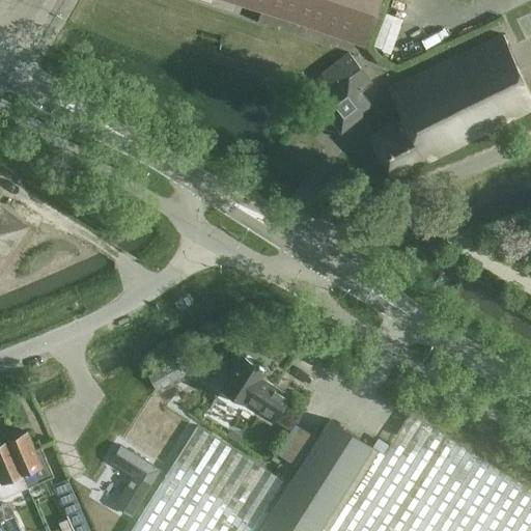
[(249,0),(350,34),(353,25),(364,29),(373,0),(249,0)]
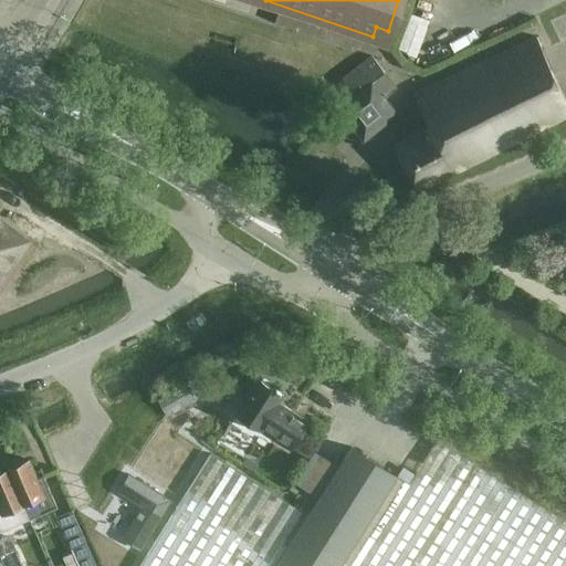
[(453,174),(565,115),(565,103),(534,37),(413,93),(430,127),(453,174)]
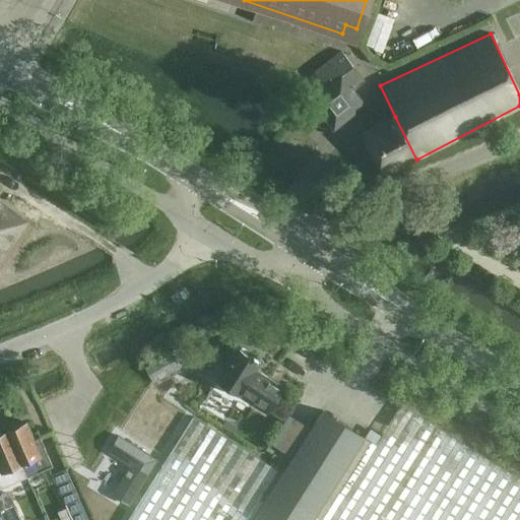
[(333,128),(364,104),(352,89),(364,81),(341,52),(314,73),(324,86),(309,98),(333,128)]
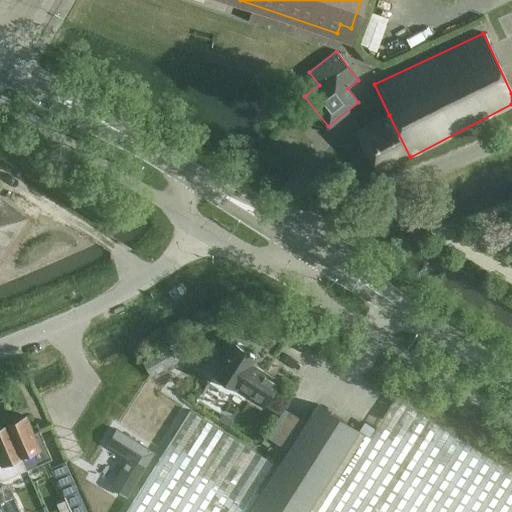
[(355,132),(376,173),(376,174),(410,157),(389,115),(355,132)]
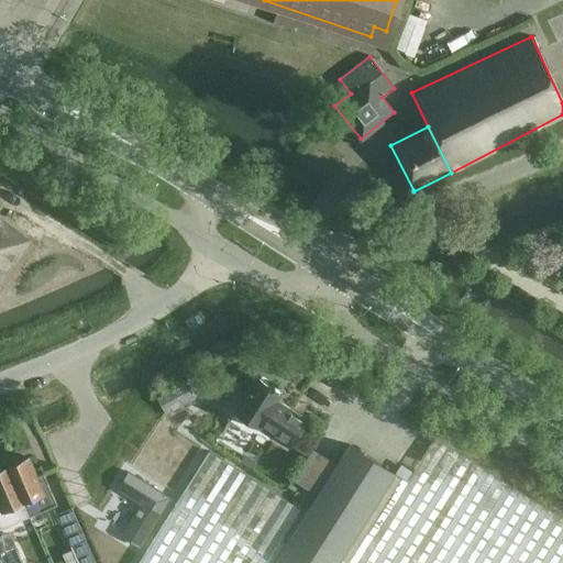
[(0,273),(24,242),(1,224),(0,225),(0,273)]
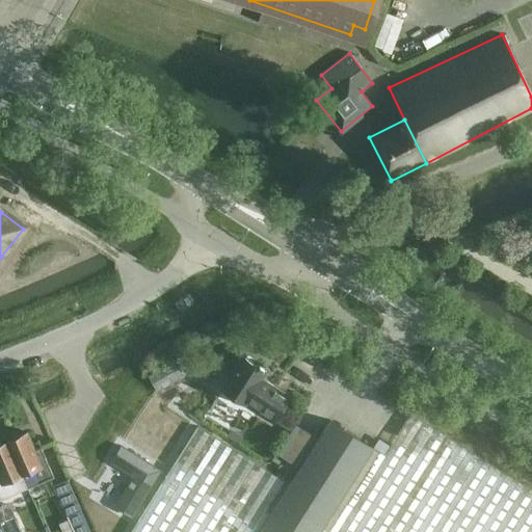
[(192,303),(191,302),(187,294),(175,302),(180,311),(192,303)]
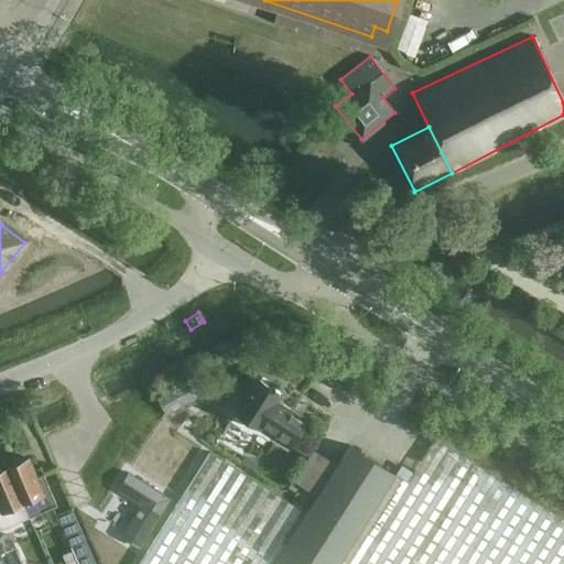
[(306,421),(277,402),(282,393),(278,391),(279,389),(274,386),(272,388),(256,378),(234,413),(259,430),(261,426),(291,445),(306,421)]
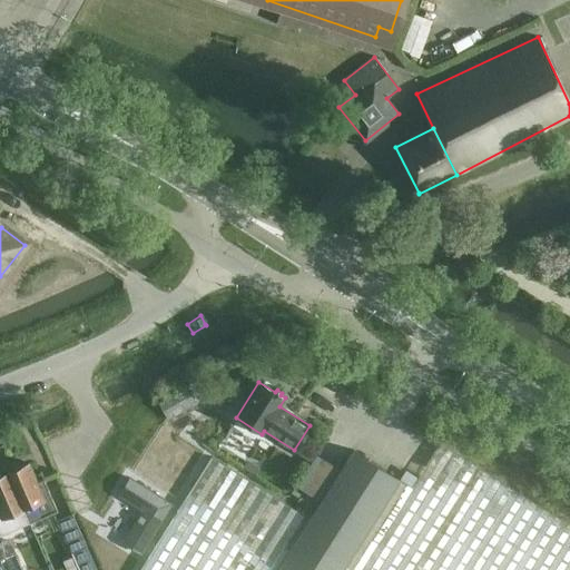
[(569,569),(569,524),(458,454),(440,443),(418,478),(405,470),(399,480),(352,451),(310,519),(212,457),(139,569),(569,569)]
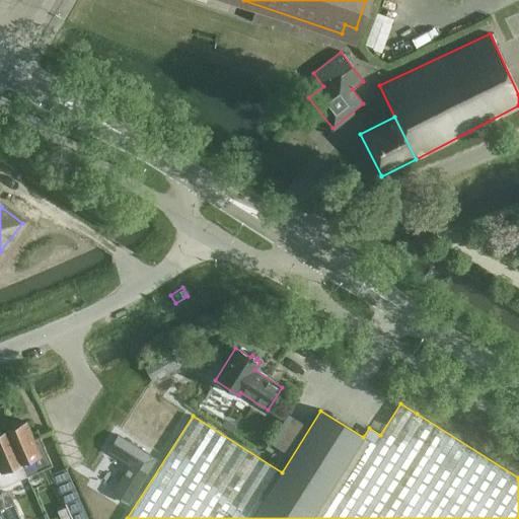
[(25,422),(6,431),(20,462),(30,458),(36,471),(52,465),(39,436),(32,439),(25,422)]
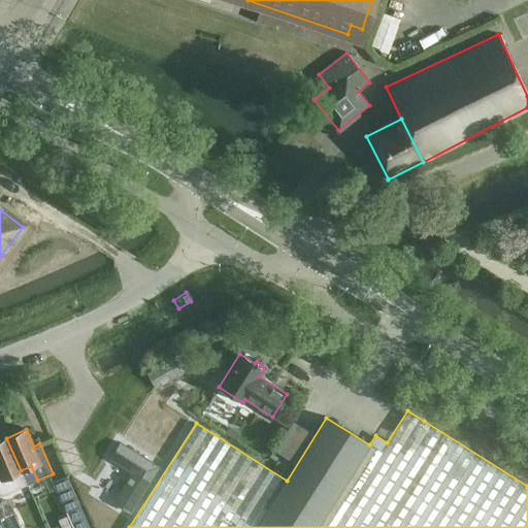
[(0,440),(0,477),(1,480),(21,470),(6,438),(0,440)]
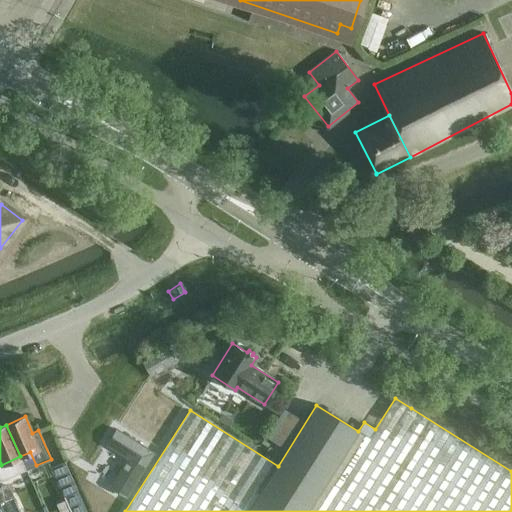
[(86,511),(64,461),(51,467),(70,511),(86,511)]
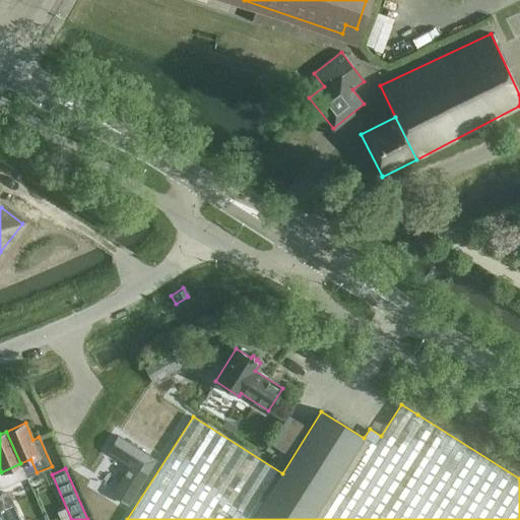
[(5,483),(0,484),(0,508),(13,502),(5,483)]
